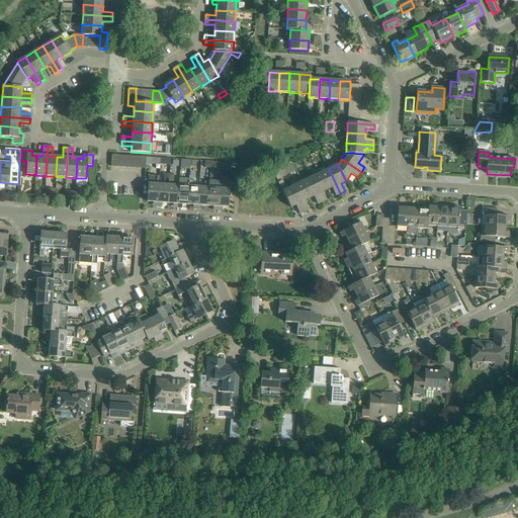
[(329,169),(320,173),(328,190),(332,188),(336,195),(340,193),(329,169)]
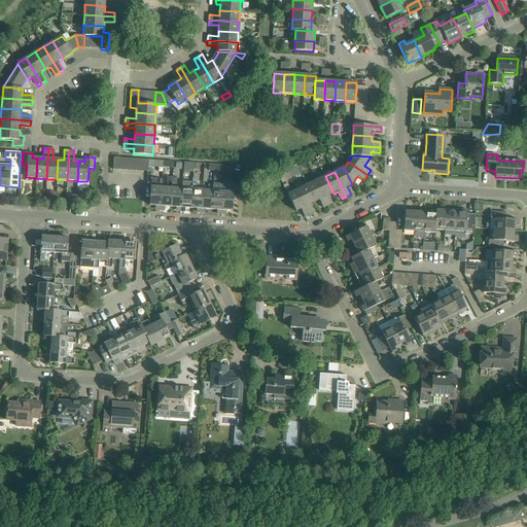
[(328,196),(334,194),(325,176),(316,181),(327,206),(332,204),(328,196)]
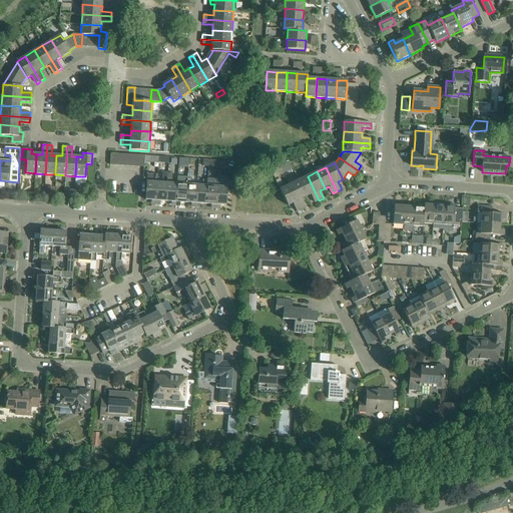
[(162,183),(157,182),(155,203),(160,203),(160,201),(165,201),(167,172),(163,172),(162,183)]
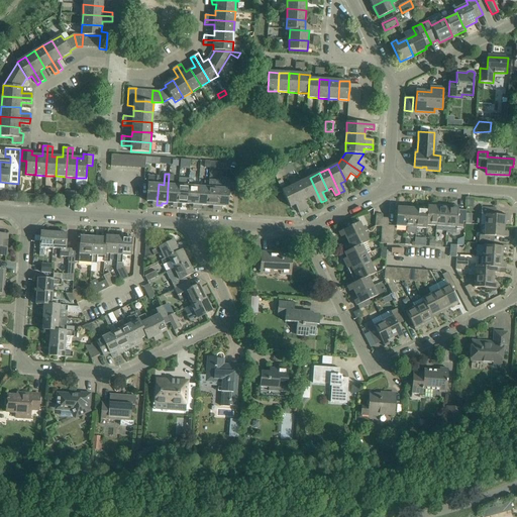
[(174,174),(169,174),(167,203),(173,203),(173,206),(177,206),(179,186),(178,186),(173,185),(174,174)]
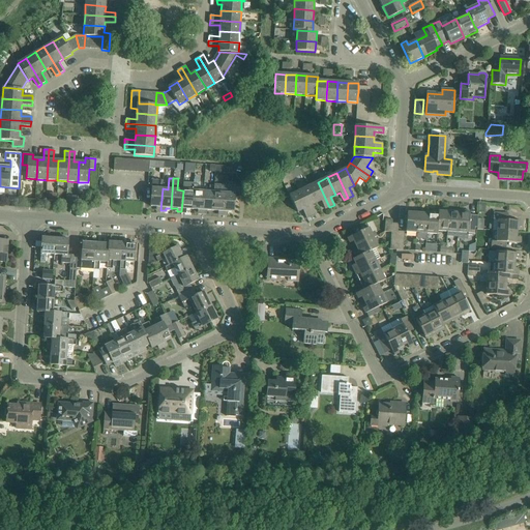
[(156,210),(160,210),(163,188),(163,181),(152,180),(150,207),(156,207),(156,210)]
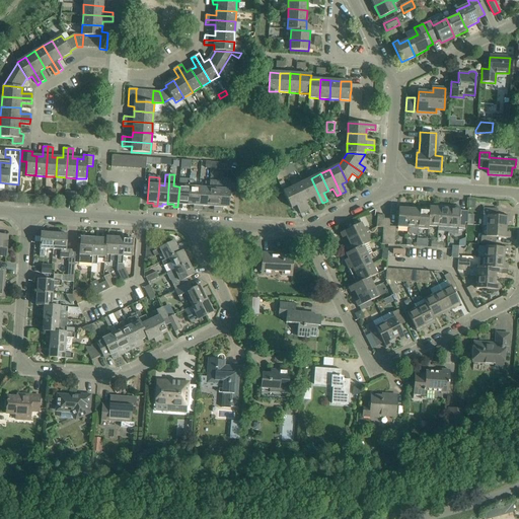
[(190,176),(190,179),(188,205),(194,206),(194,208),(198,209),(200,188),(194,188),(195,176),(190,176)]
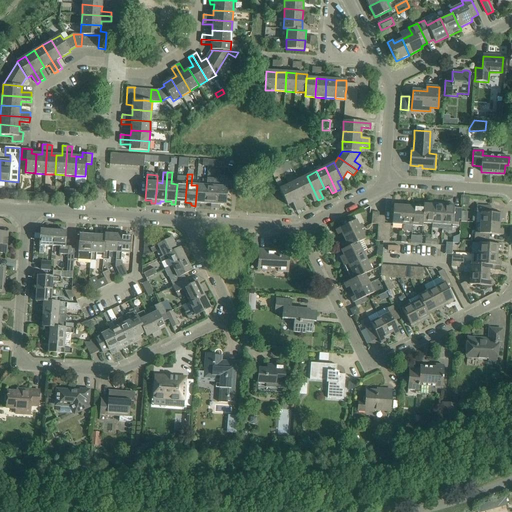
[(176,184),(177,184),(175,204),(180,205),(180,202),(185,202),(187,177),(177,176),(176,184)]
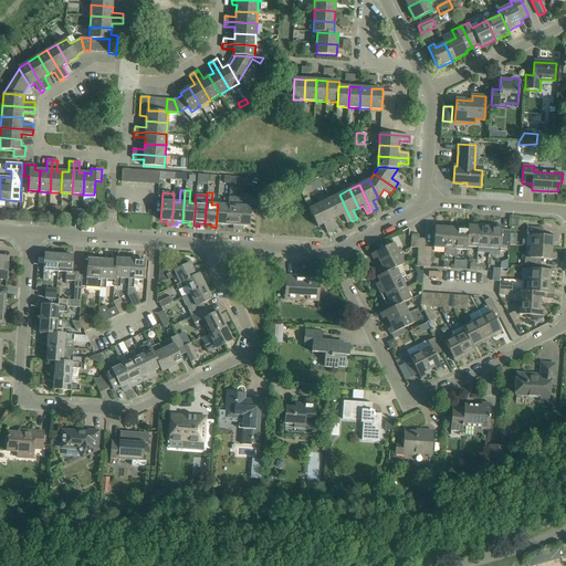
[(339,195),(328,199),(337,218),(343,215),(347,223),(352,221),(339,195)]
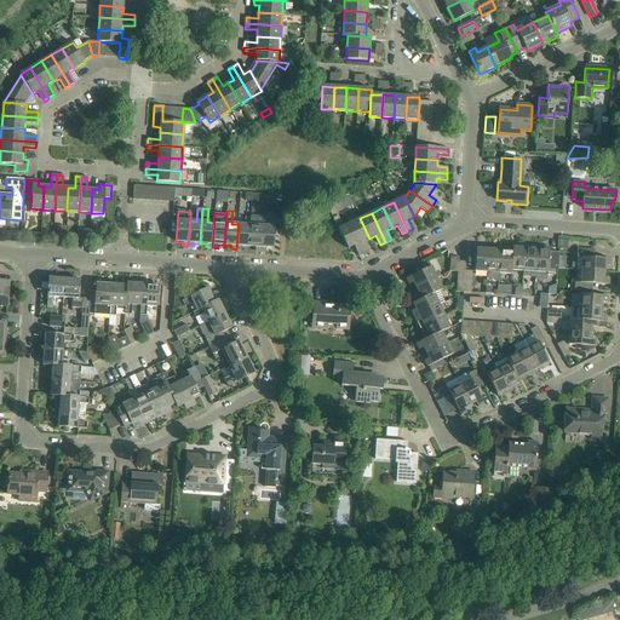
[(263,217),(251,216),(251,218),(248,247),(256,247),(256,251),(260,251),(263,217)]
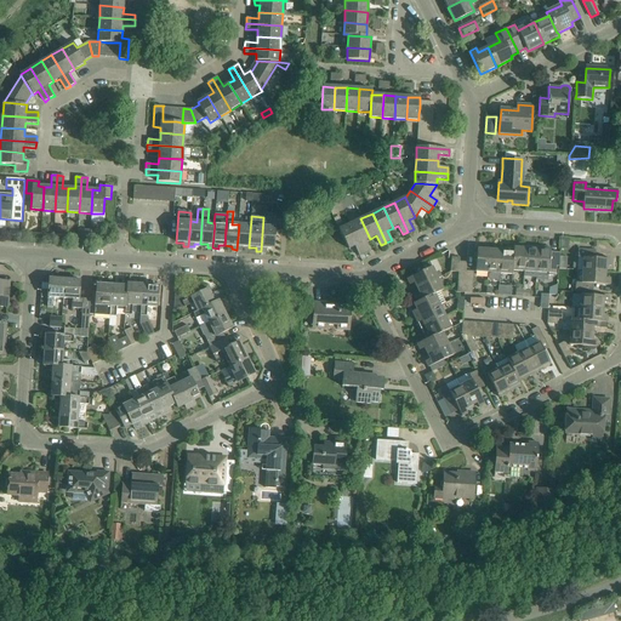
[(275,217),(263,217),(261,251),(266,251),(267,249),(273,249),(275,217)]
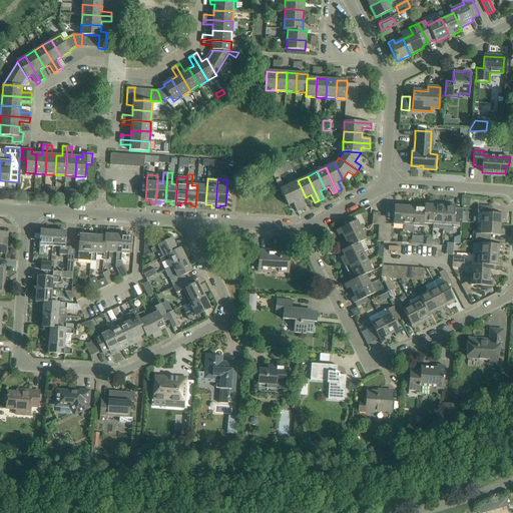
[(205,204),(207,180),(202,180),(202,185),(197,185),(195,206),(199,206),(200,203),(205,204)]
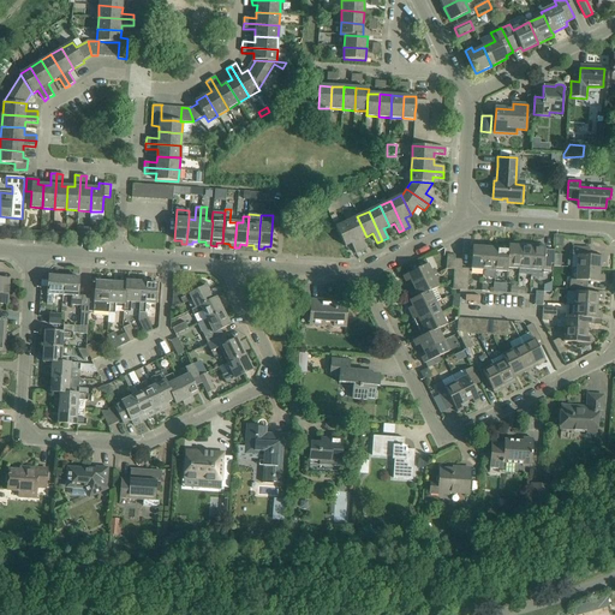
[(362,239),(366,237),(357,216),(346,222),(360,251),(366,249),(362,239)]
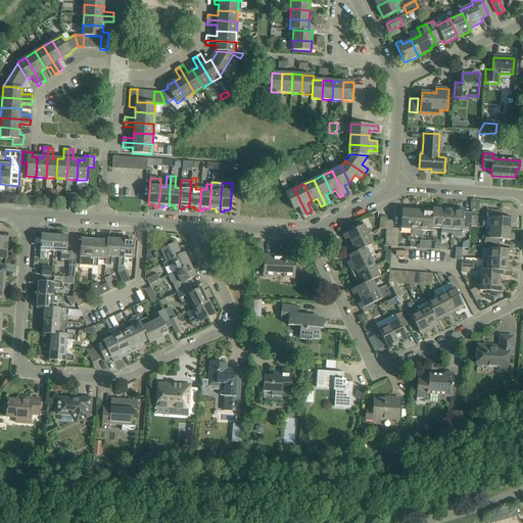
[(302,216),(306,214),(294,189),(285,193),(293,209),(298,207),(302,216)]
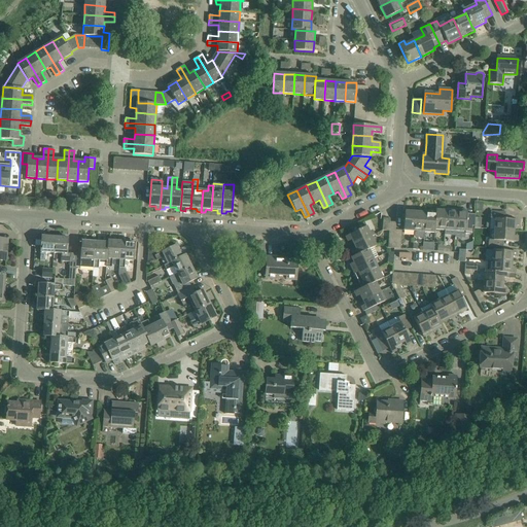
[(446,211),(447,209),(436,208),(435,211),(436,211),(435,230),(445,231),(445,235),(447,211),(446,211)]
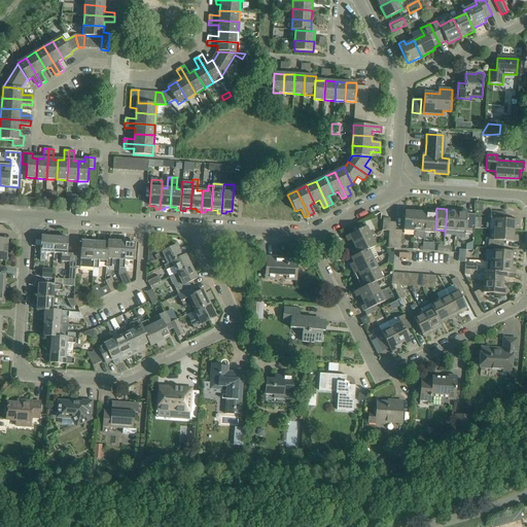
[(415,232),(416,209),(405,209),(403,232),(415,232)]
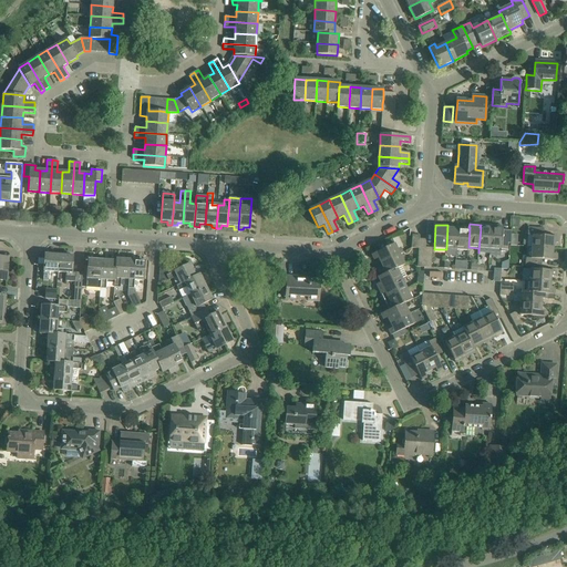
[(446,249),(456,250),(459,229),(459,226),(447,225),(446,249)]
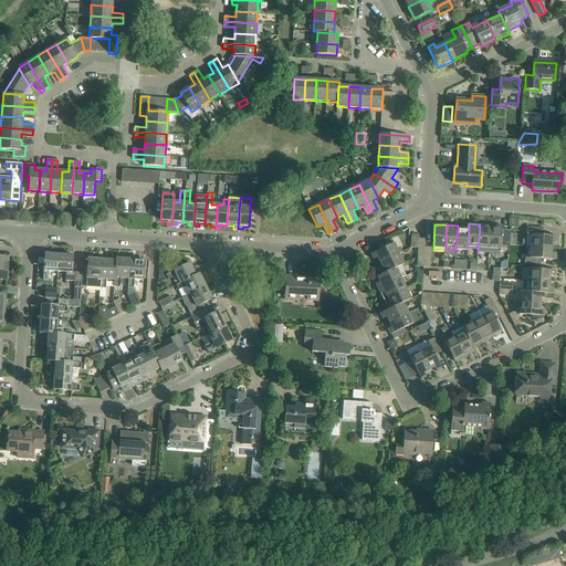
[(490,228),(491,224),(480,224),(479,227),(480,227),(478,252),(489,253),(489,249),(490,249),(491,228),(490,228)]
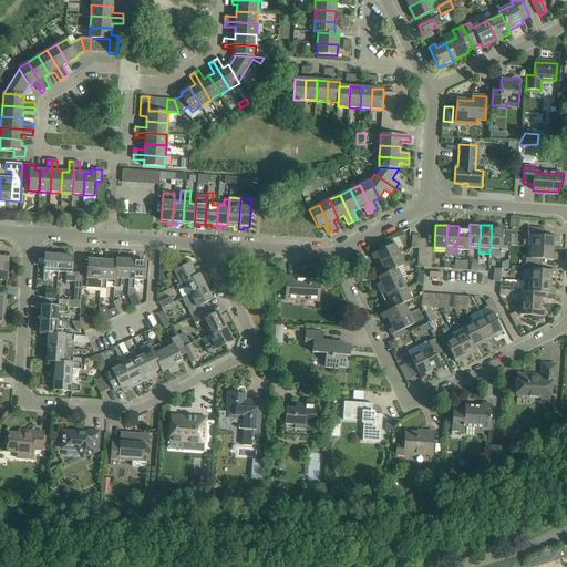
[(503,226),(492,225),(491,228),(492,228),(491,249),(490,249),(490,254),(490,255),(501,256),(501,251),(507,253),(508,244),(511,244),(511,230),(503,230),(503,226)]
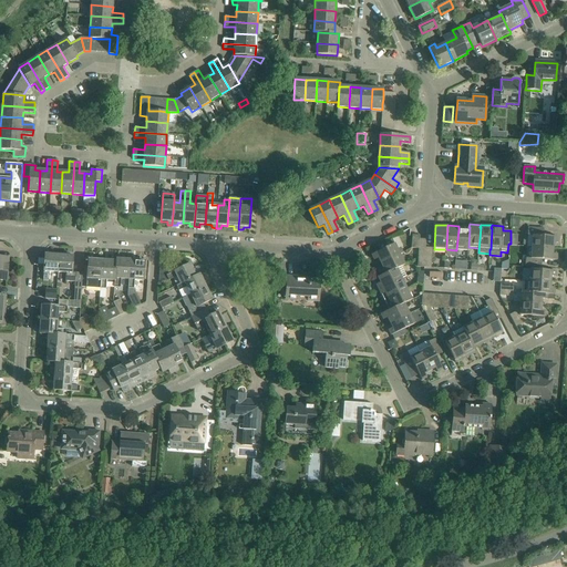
[(470,227),(468,227),(459,226),(459,229),(456,250),(468,251),(468,247),(470,227)]
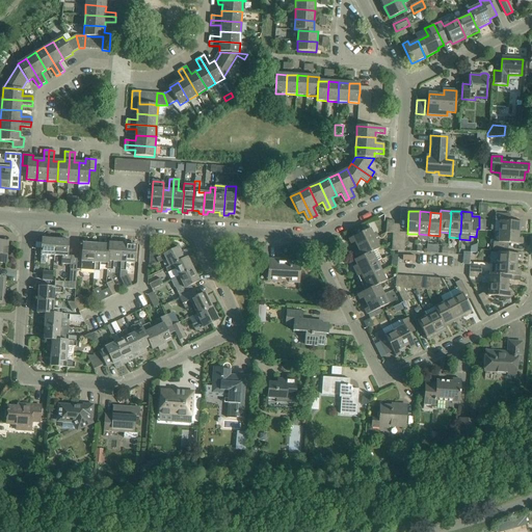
[(494,232),(499,232),(519,233),(520,228),(524,228),(524,222),(510,221),(510,215),(495,214),(494,232)]
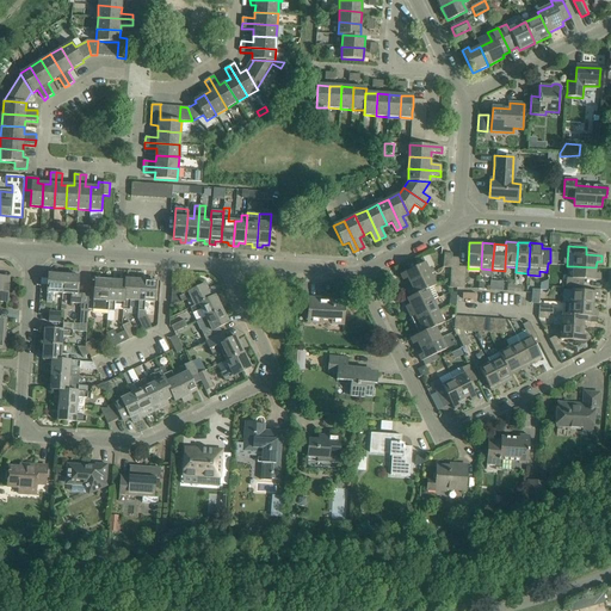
[(407,278),(411,284),(434,272),(432,267),(429,269),(423,258),(407,265),(409,270),(400,275),(403,281),(407,278)]
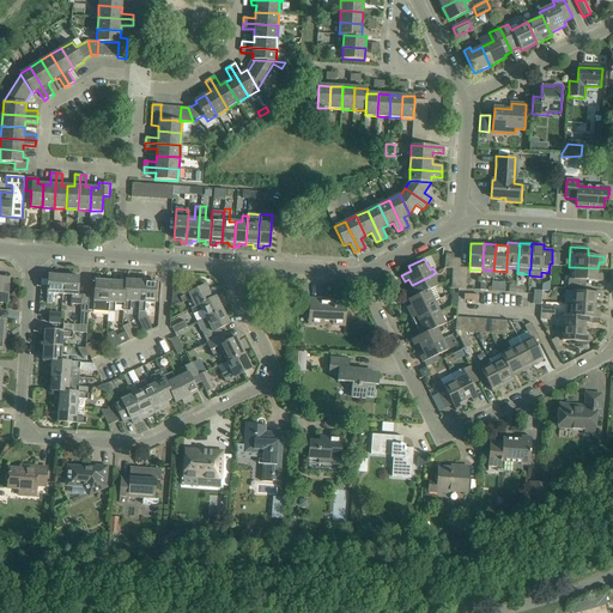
[(598,275),(598,268),(575,267),(575,279),(569,279),(568,287),(586,289),(586,280),(602,281),(602,275),(598,275)]
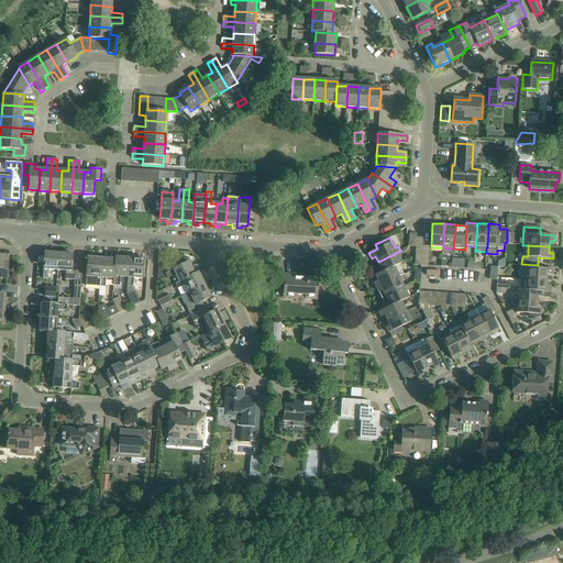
[(395,266),(395,267),(403,264),(397,253),(400,251),(378,262),(381,267),(376,268),(378,274),(379,274),(395,266)]
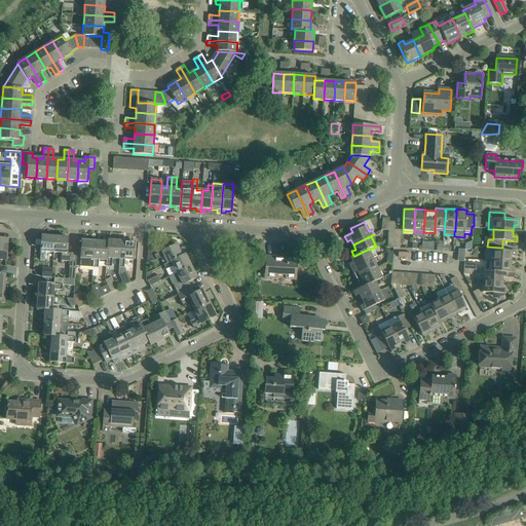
[(53,253),(54,236),(41,235),(40,260),(46,261),(46,252),(53,253)]
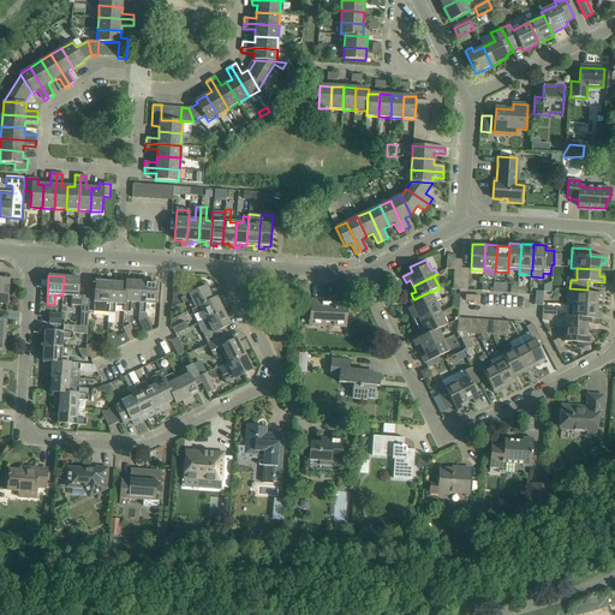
[(64,276),(63,296),(67,296),(72,296),(72,305),(82,306),(82,312),(81,327),(88,327),(89,312),(89,297),(78,297),(78,290),(79,278),(64,276)]
